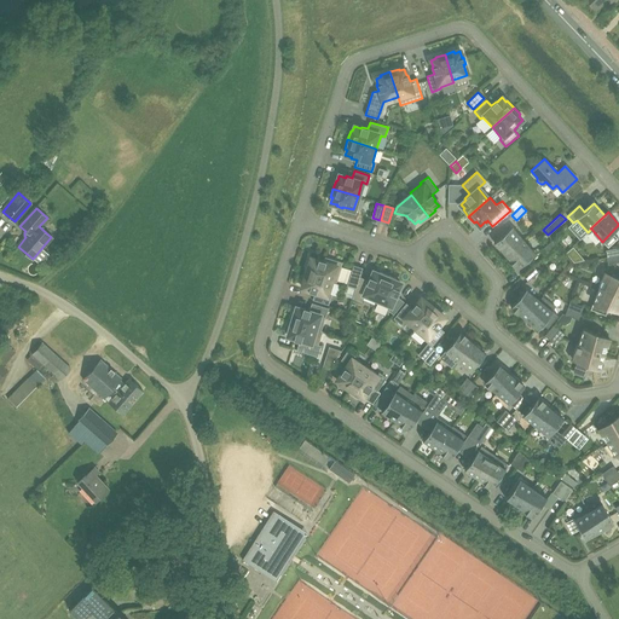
[(512,227),(495,243),(505,255),(524,239),(512,227)]
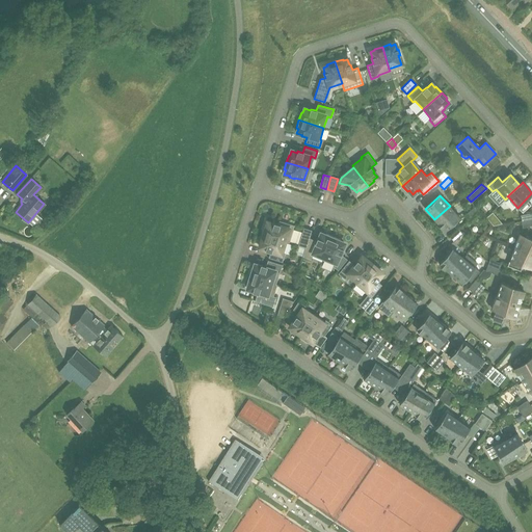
[(444,231),(457,218),(459,217),(450,206),(434,219),(444,231)]
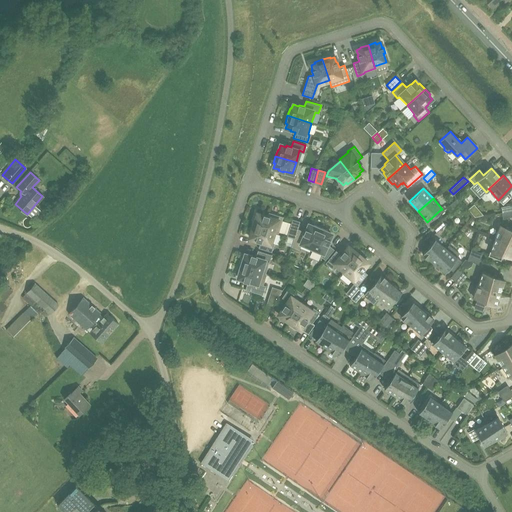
[(452,211),(461,203),(457,198),(448,206),(452,211)]
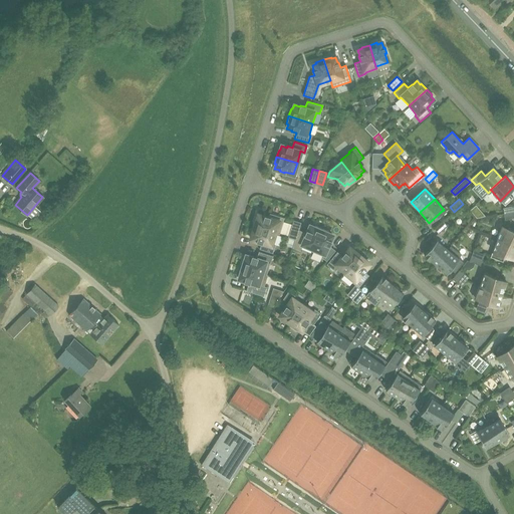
[(513,205),(503,208),(504,214),(513,212),(513,205)]
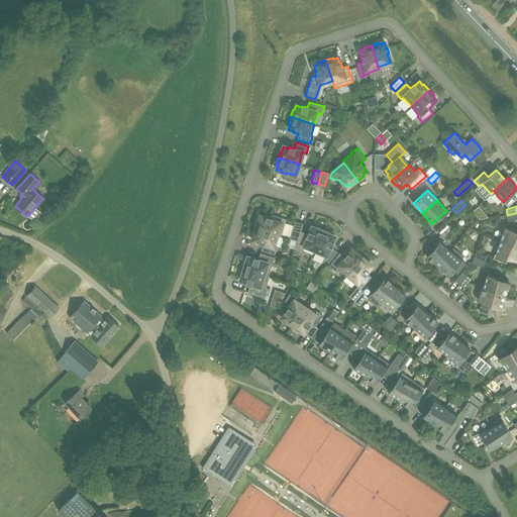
[(256,220),(254,227),(279,235),(281,235),(286,219),(271,214),(270,218),(266,216),(266,218),(260,216),(259,220),(256,220)]
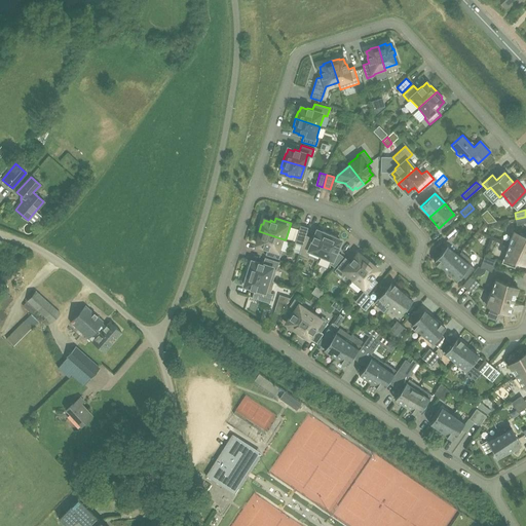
[(302,245),(305,235),(308,227),(300,225),(295,242),(302,245)]
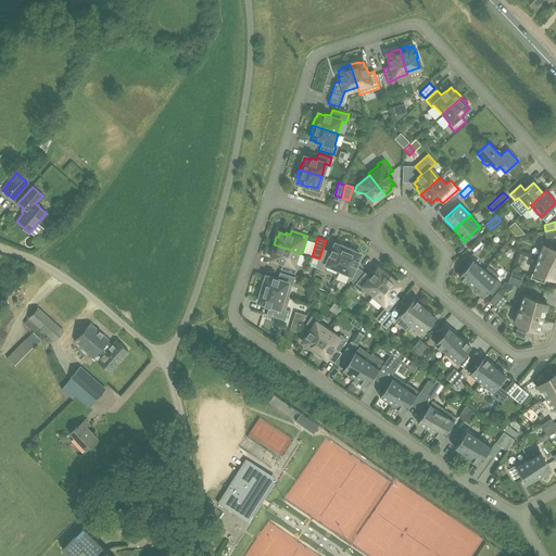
[(469,248),(474,253),(483,244),(479,239),(469,248)]
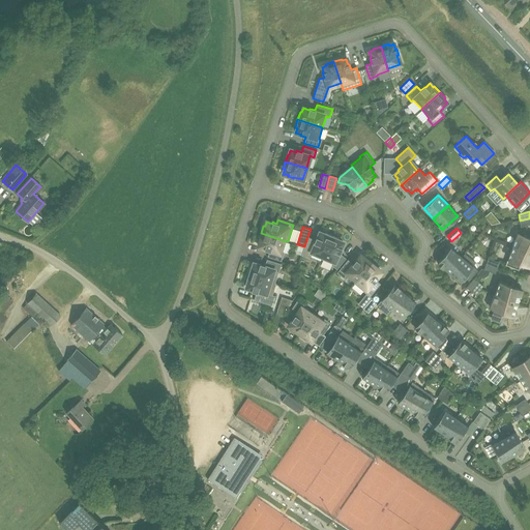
[(331,236),(324,233),(323,234),(319,232),(317,238),(316,237),(315,240),(307,237),(304,246),(301,256),(308,259),(312,253),(323,257),(331,236)]
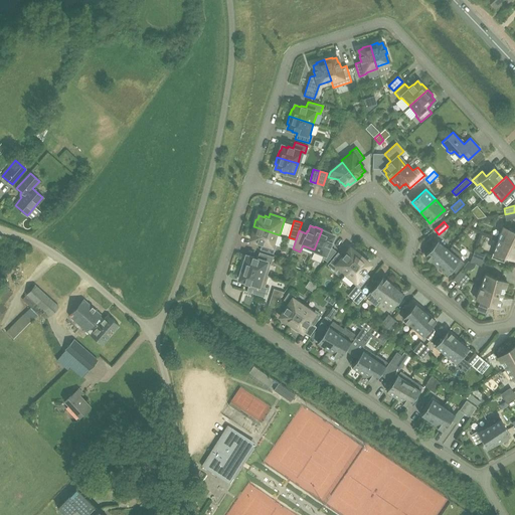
[(253,226),(251,234),(252,234),(251,239),(256,240),(256,242),(262,243),(260,249),(273,253),(276,245),(274,245),(278,234),(253,226)]
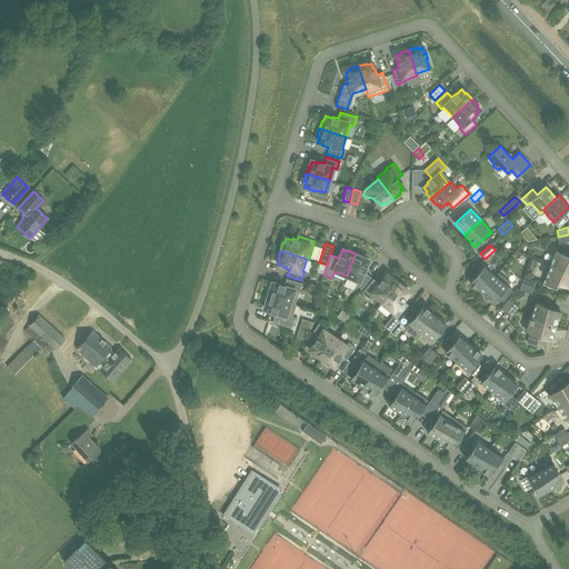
[(568,256),(555,250),(550,265),(568,271),(568,256)]
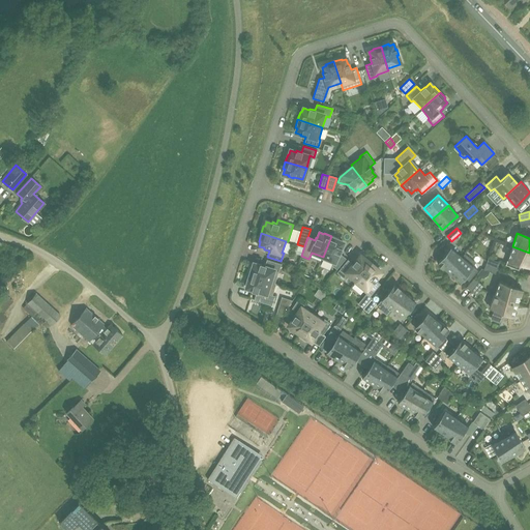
[(339,240),(339,239),(331,236),(323,257),(322,259),(333,264),(333,265),(336,268),(345,258),(339,254),(341,248),(340,247),(343,242),(339,240)]
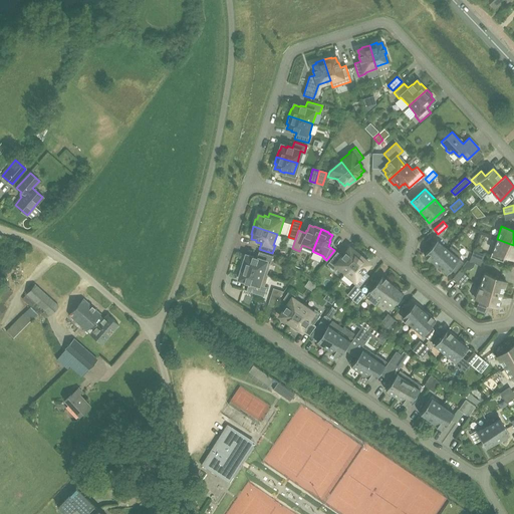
[(513,258),(513,245),(497,239),(490,257),(503,262),(505,256),(513,258)]
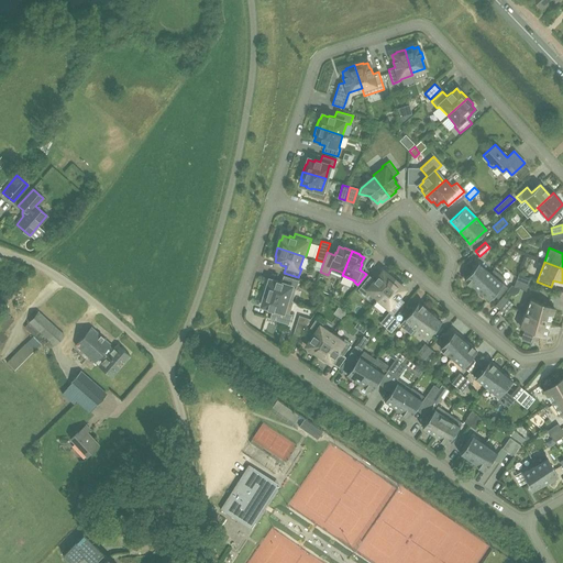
[(478,263),(464,280),(476,289),(490,273),(478,263)]
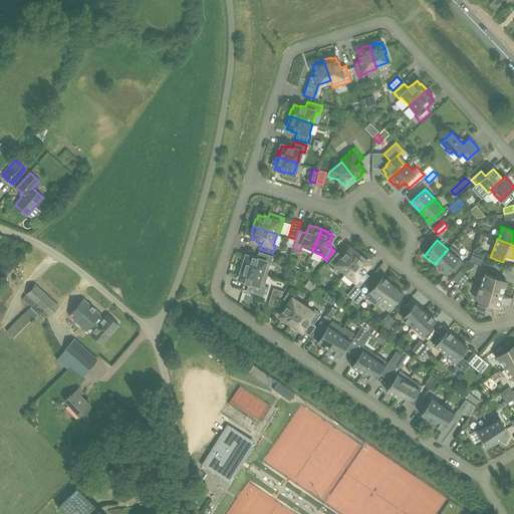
[(448,249),(435,264),(446,273),(450,269),(454,272),(463,262),(459,258),(462,255),(451,246),(448,249)]
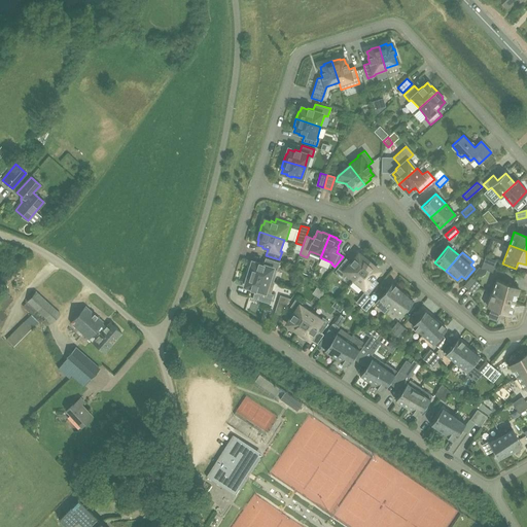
[(352,282),(370,261),(363,256),(362,257),(358,254),(354,258),(350,261),(346,258),(335,271),(344,278),(348,273),(354,279),(352,282)]
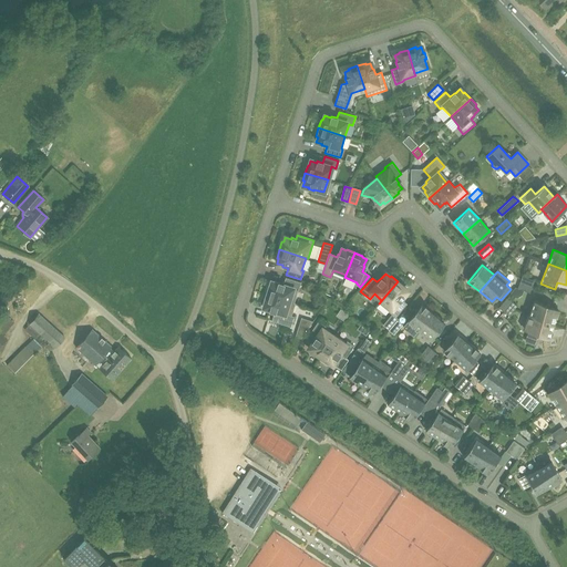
[(532,287),(535,280),(522,276),(519,281),(532,287)]
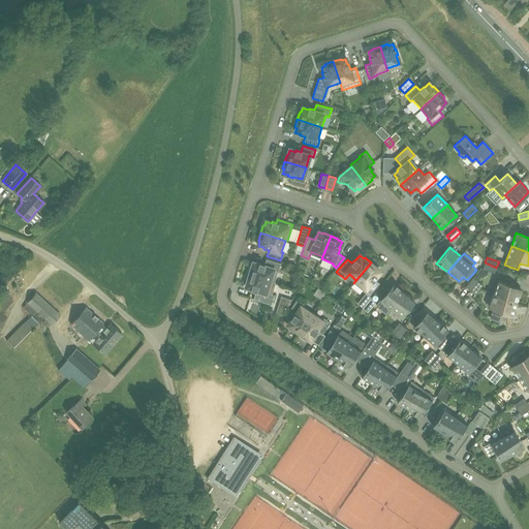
[(248,275),(269,281),(275,283),(281,263),(267,259),(265,266),(259,263),(259,265),(253,263),(252,268),(250,267),(248,275)]
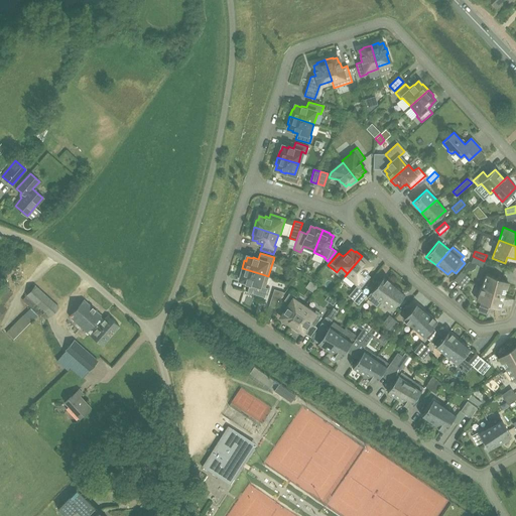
[(368,261),(362,256),(345,276),(360,288),(370,276),(366,272),(367,270),(366,269),(370,265),(367,262),(368,261)]
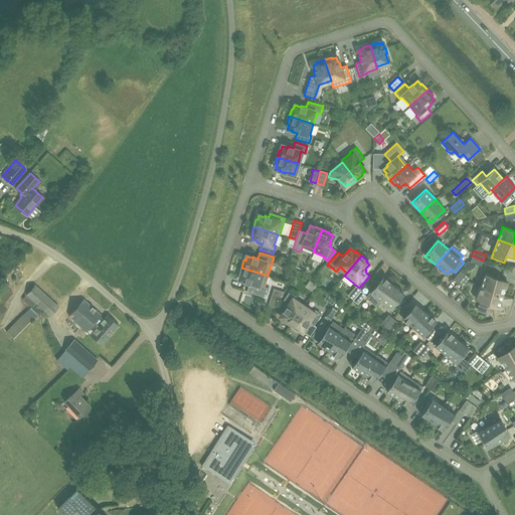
[(481,266),(483,261),(472,255),(470,262),(481,266)]
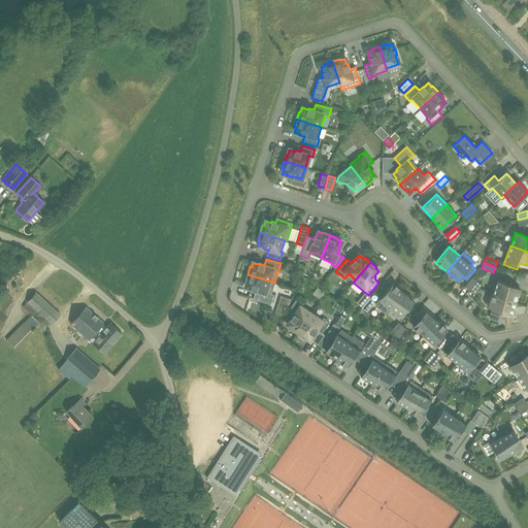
[(251,289),(256,291),(253,299),(271,305),(274,295),(271,294),(275,283),(274,283),(268,281),(248,274),(245,282),(246,282),(245,286),(252,288),(251,289)]
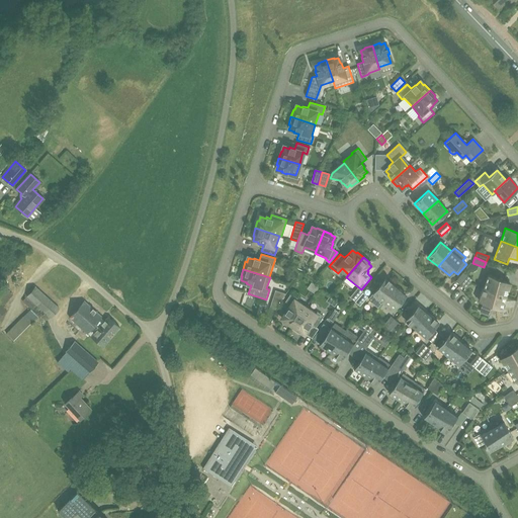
[(455,281),(460,285),(467,275),(463,271),(455,281)]
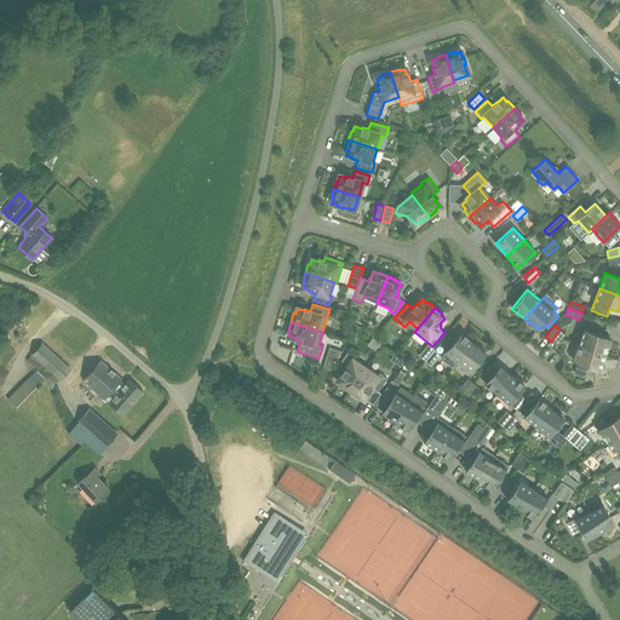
[(566,334),(560,329),(551,342),(556,345),(566,334)]
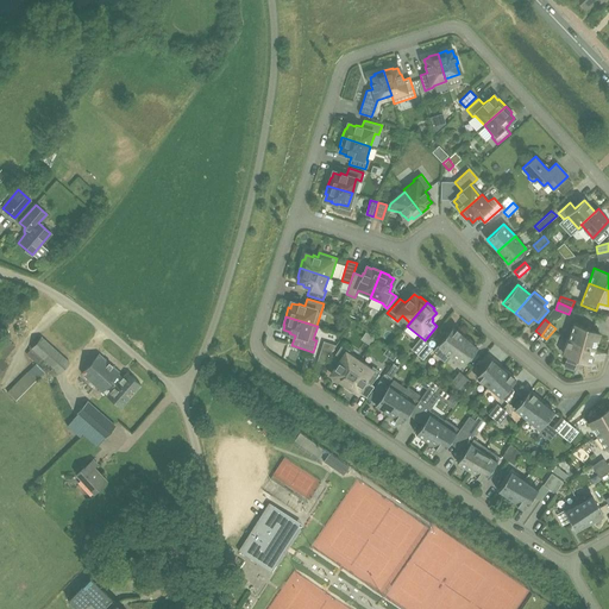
[(573,324),(567,338),(595,349),(600,334),(573,324)]
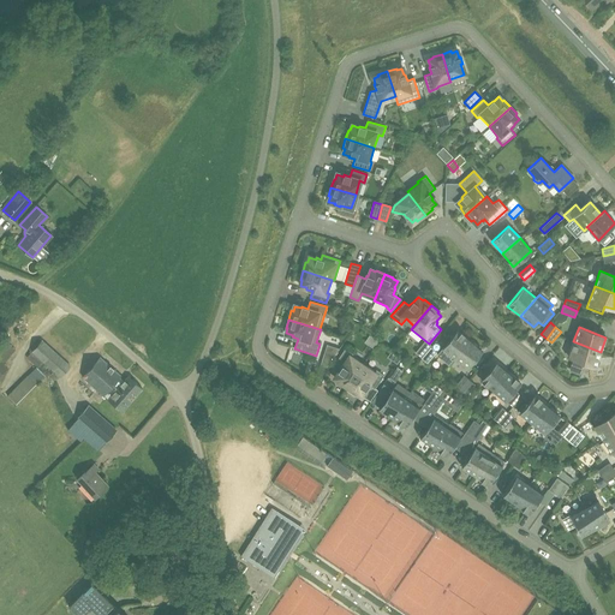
[(443,348),(454,358),(470,340),(458,330),(445,346),(443,348)]
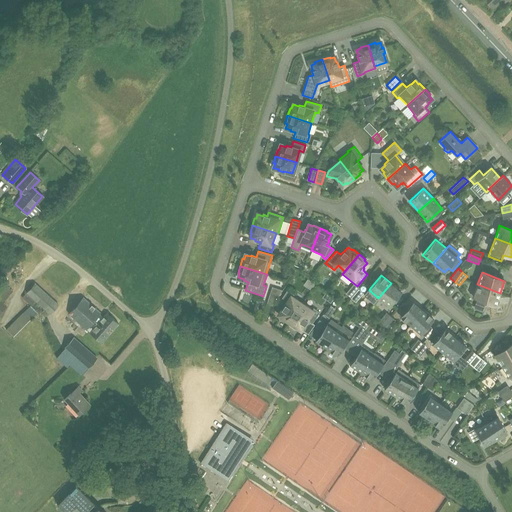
[(0,285),(0,312),(7,306),(3,302),(13,292),(4,282),(0,285)]
